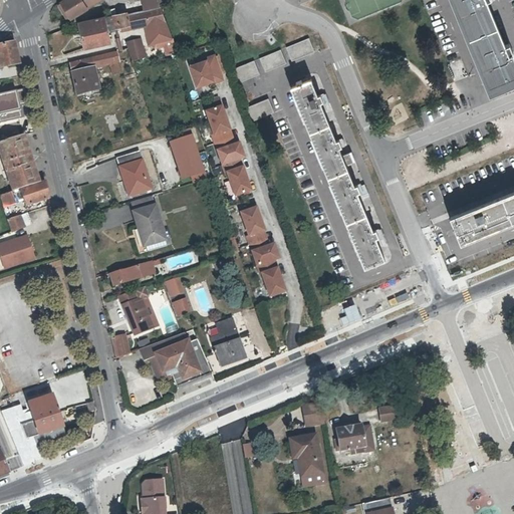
[(66,20),(102,0),(62,0),(57,3),(66,20)]
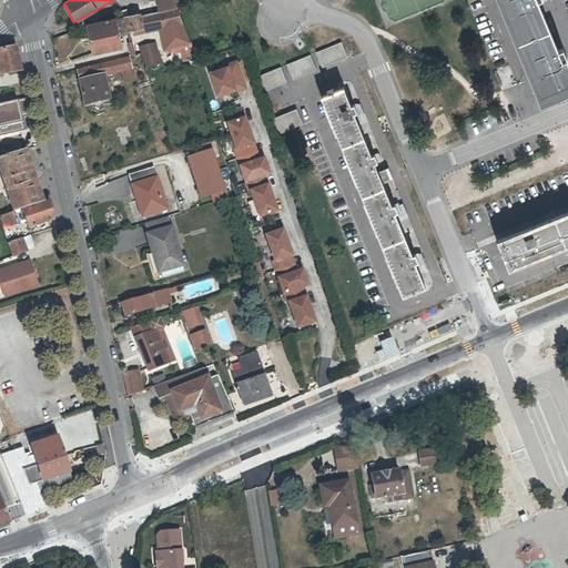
[(490,0),(537,110),(567,98),(567,78),(563,64),(564,64),(559,53),(554,56),(534,4),(538,3),(537,0),(490,0)]
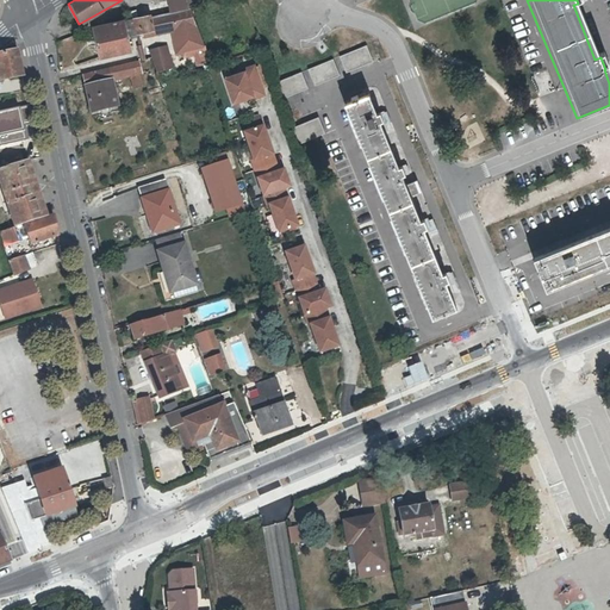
[(193,4),(137,18),(142,33),(153,31),(154,35),(175,29),(181,51),(204,45),(193,4)]
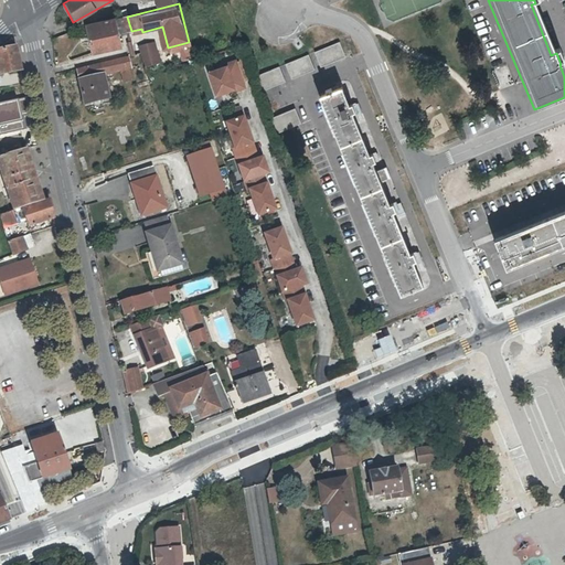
[(114,18),(83,24),(89,55),(120,50),(114,18)]
